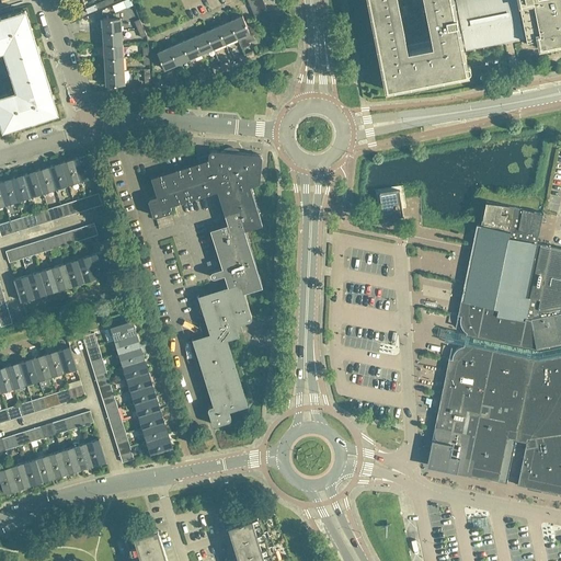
[(251,9),(264,3),(262,0),(254,0),(249,3),(251,9)]
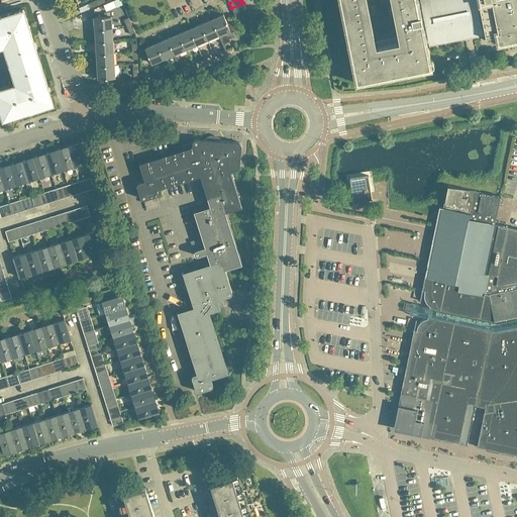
[(339,0),(355,81),(355,82),(356,82),(356,83),(356,84),(357,84),(358,84),(359,84),(360,84),(362,84),(362,83),(363,83),(363,82),(363,81),(363,80),(369,79),(430,67),(431,67),(432,66),(433,66),(433,65),(433,64),(433,63),(433,62),(433,61),(432,61),(432,60),(431,60),(430,60),(429,60),(428,54),(425,39),(484,28),(485,36),(486,37),(486,38),(487,38),(487,39),(488,40),(489,41),(490,41),(490,42),(491,42),(492,42),(492,43),(493,43),(494,43),(495,43),(496,43),(497,43),(516,38),(516,0),(429,0),(430,0),(431,5),(430,6),(425,5),(423,5),(420,5),(419,6),(417,0),(339,0)]
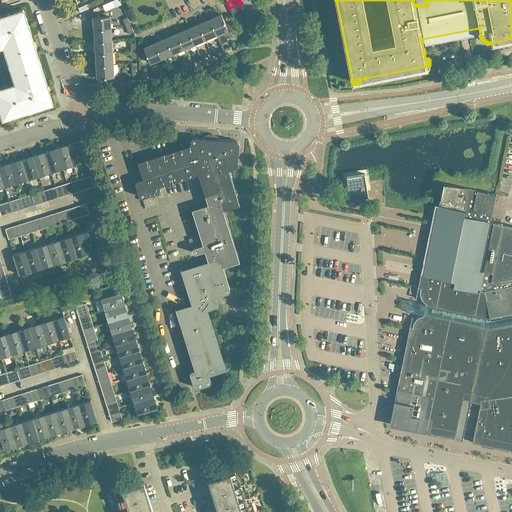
[(232,14),(243,9),(241,3),(229,8),(232,14)]
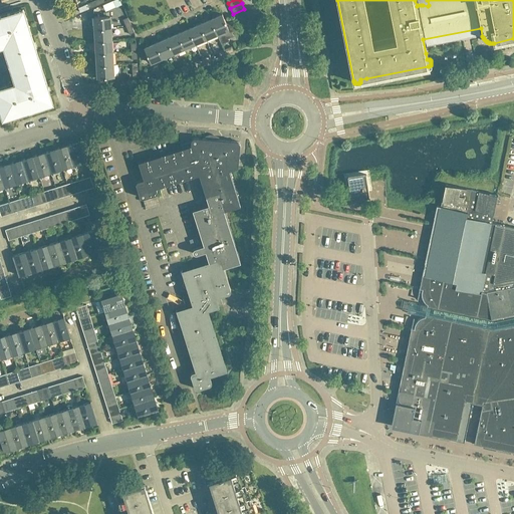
[(42,69),(39,58),(37,52),(23,9),(0,16),(0,43),(3,42),(1,35),(4,34),(19,83),(27,81),(28,84),(0,92),(0,111),(1,116),(2,118),(2,119),(53,103),(42,69)]
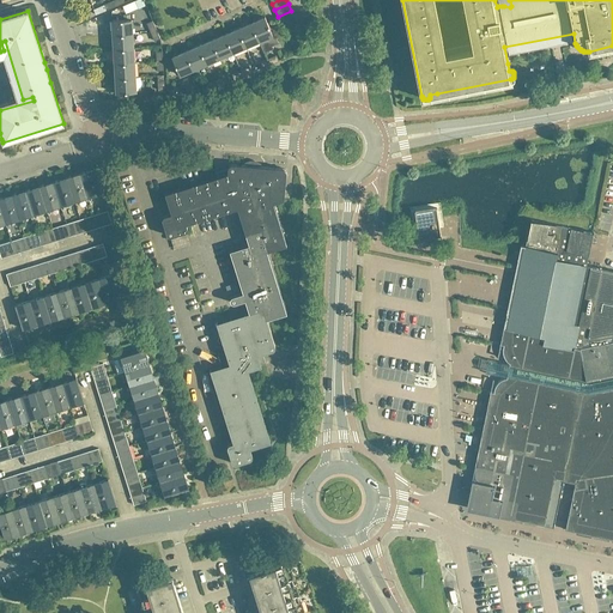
[(295,17),(291,11),(278,17),(280,23),(295,17)]
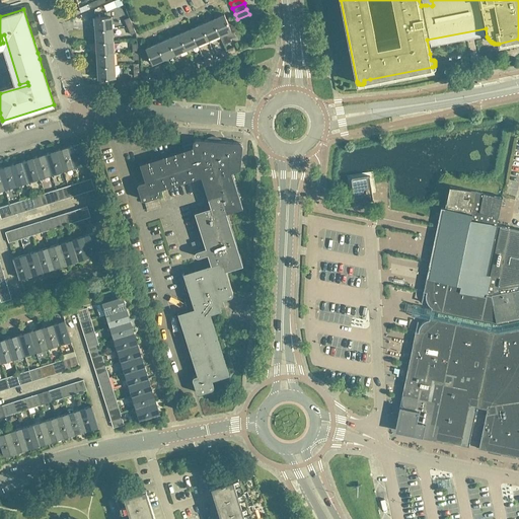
[(251,20),(249,14),(237,19),(239,25),(251,20)]
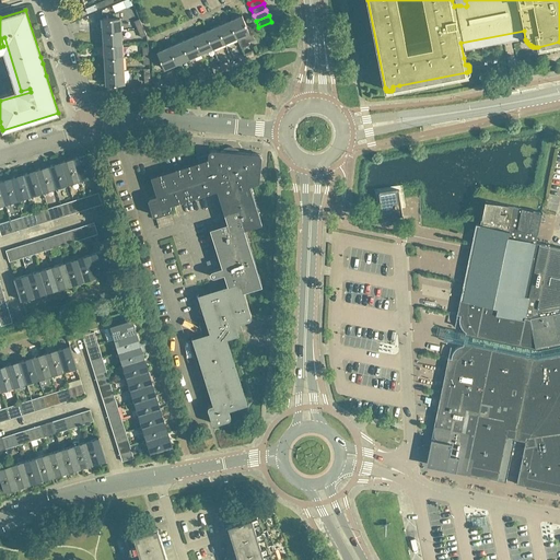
[(236,38),(241,49),(251,45),(249,43),(254,41),(251,32),(248,33),(242,16),(230,22),(236,38)]
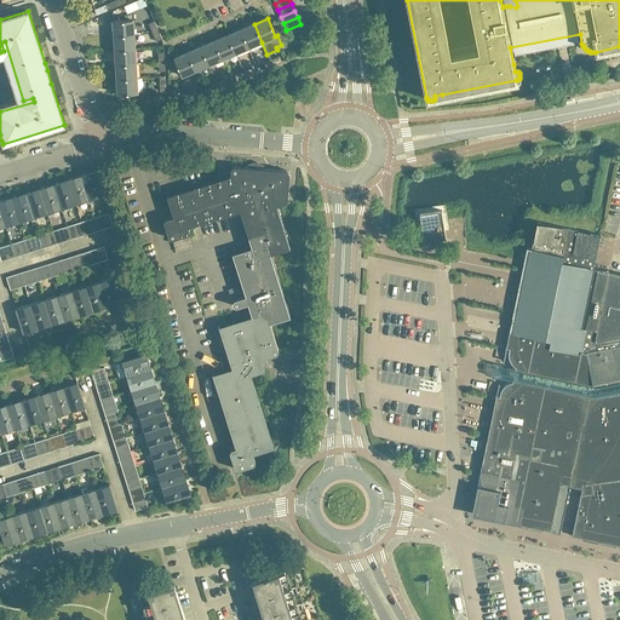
[(133,35),(132,21),(113,22),(114,36),(133,35)]
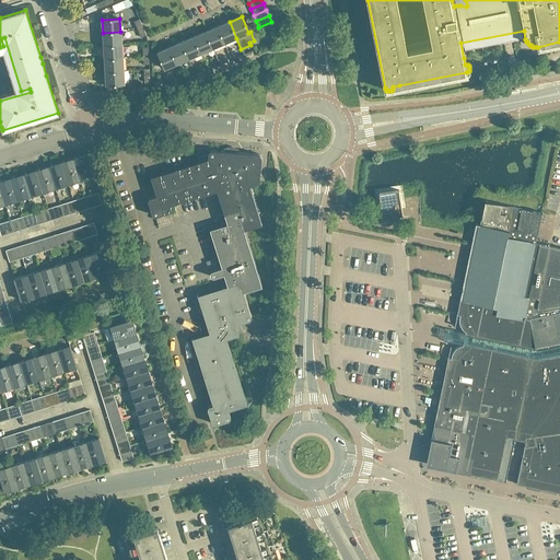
[(236,38),(230,22),(218,27),(224,44),(236,38)]
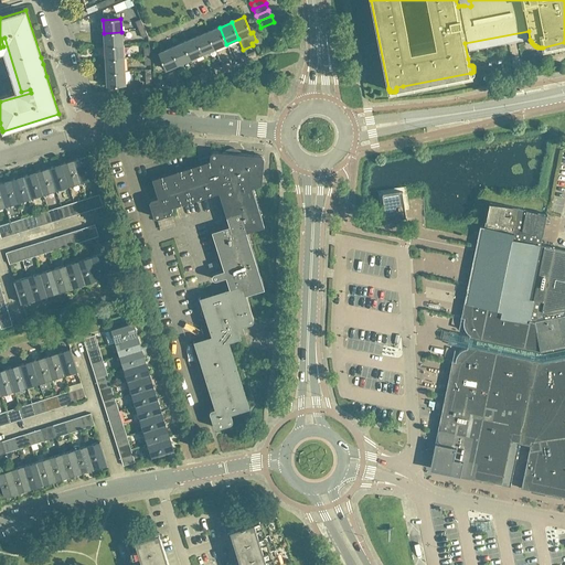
[(226,44),(220,28),(208,32),(214,49),(226,44)]
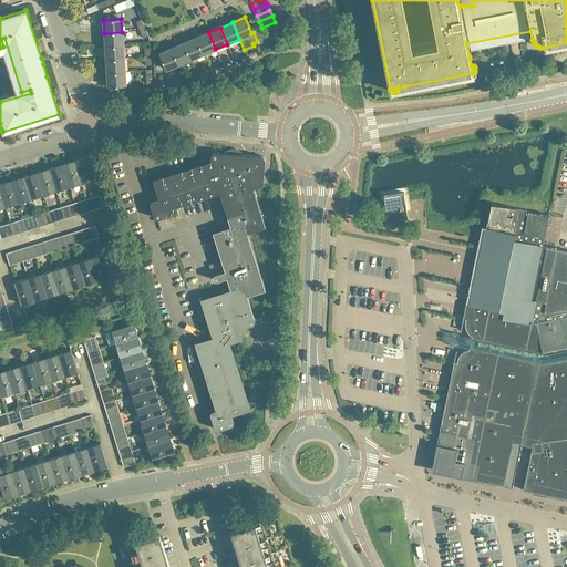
[(123,45),(122,32),(104,33),(104,47),(123,45)]
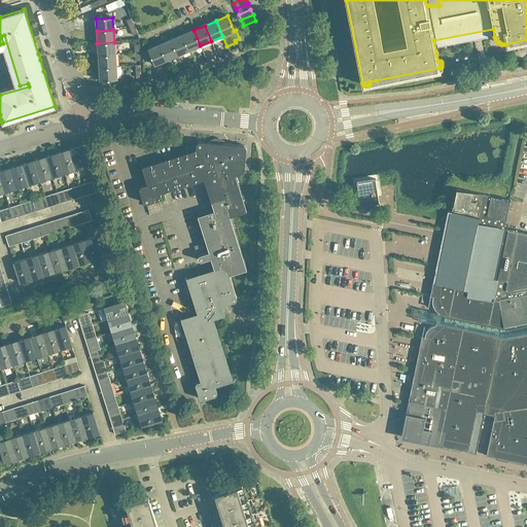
[(200,45),(194,30),(182,35),(188,50),(200,45)]
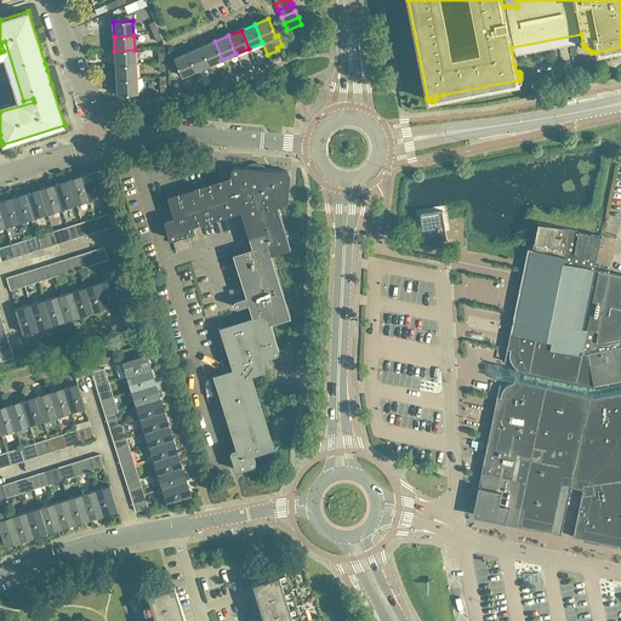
[(222,60),(215,41),(200,47),(209,66),(222,60)]
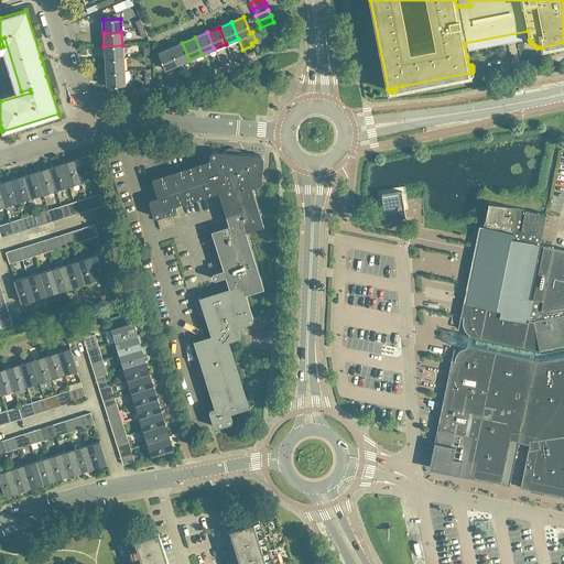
[(190,60),(182,43),(171,49),(177,65),(190,60)]
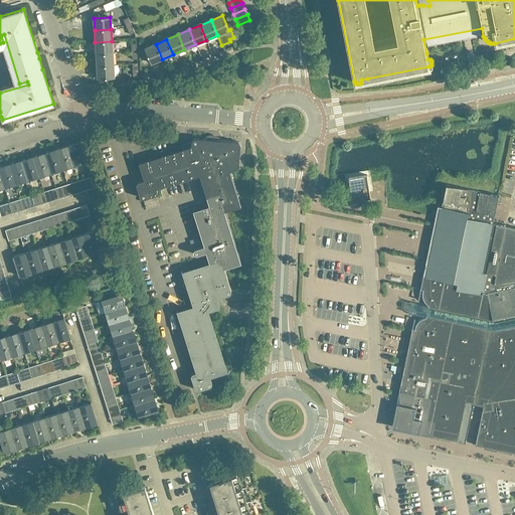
[(113,53),(112,41),(95,42),(96,54),(113,53)]
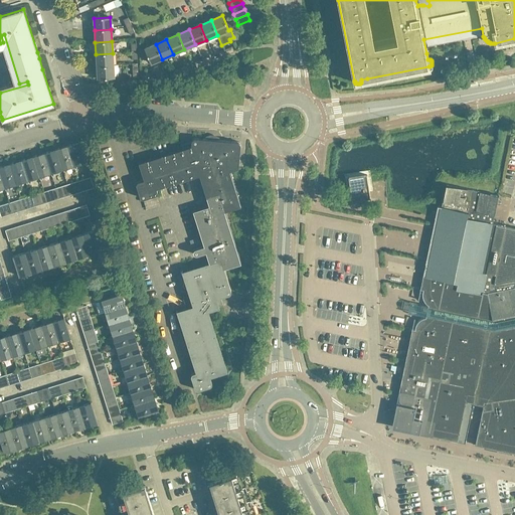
[(162,59),(156,44),(144,48),(151,64),(162,59)]
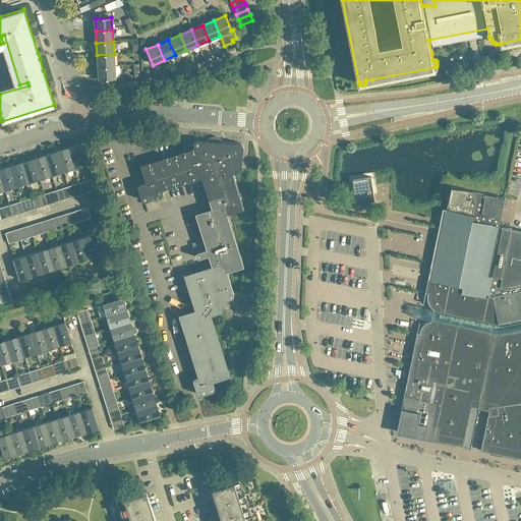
[(114,66),(114,54),(97,55),(98,67),(114,66)]
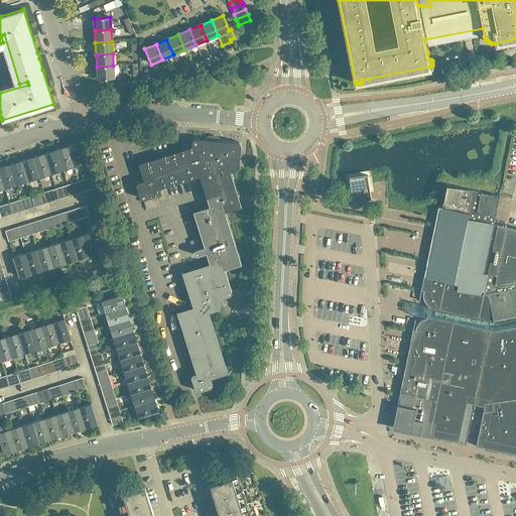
[(114,78),(113,66),(97,67),(98,79),(114,78)]
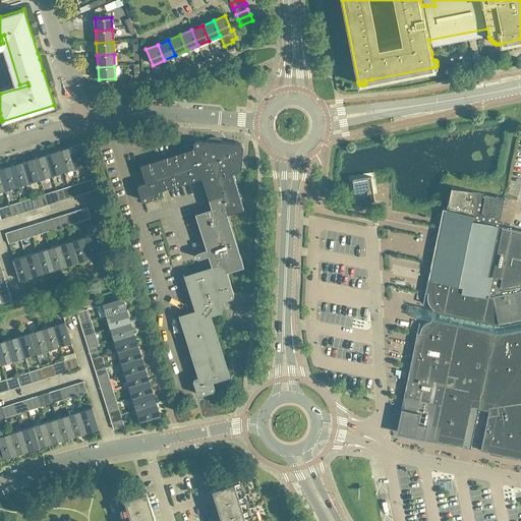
[(230,377),(210,314),(226,309),(223,301),(233,297),(234,296),(234,295),(226,272),(243,267),(227,215),(243,209),(232,174),(239,171),(241,170),(241,169),(243,147),(243,146),(242,146),(242,145),(242,143),(241,143),(240,143),(220,141),(220,140),(218,138),(211,137),(211,140),(197,139),(196,139),(194,140),(194,141),(193,143),(183,147),(184,151),(175,154),(139,165),(146,182),(139,184),(137,185),(137,186),(137,187),(141,200),(142,201),(143,201),(145,201),(158,197),(159,196),(159,195),(159,194),(158,191),(201,177),(206,191),(201,192),(207,210),(195,213),(206,249),(197,251),(196,252),(195,254),(195,255),(196,257),(197,258),(199,258),(208,255),(212,266),(183,275),(192,302),(188,303),(190,311),(178,314),(193,362),(197,377),(194,379),(193,380),(193,382),(196,393),(197,394),(198,395),(200,395),(213,391),(213,390),(214,390),(214,389),(214,388),(212,382),(230,377)]
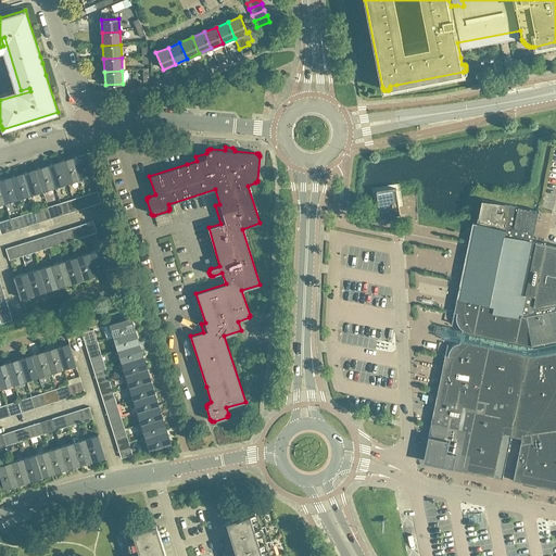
[(92,175),(85,153),(73,158),(79,179),(80,182),(84,181),(83,178),(87,177),(92,175)]
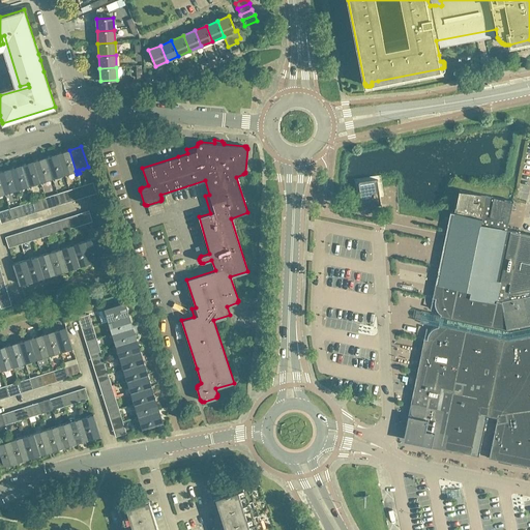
[(76,171),(69,150),(57,153),(64,175),(65,175),(64,174),(70,172),(71,173),(76,171)]
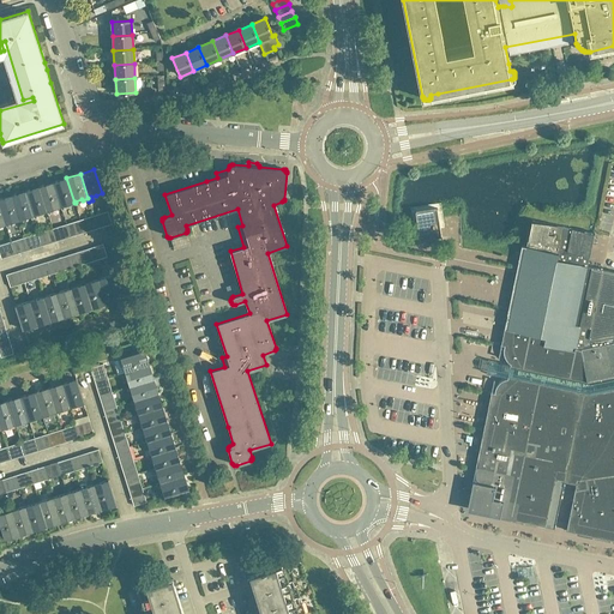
[(74,203),(66,178),(53,182),(60,208),(61,210),(65,209),(64,205),(68,204),(74,203)]
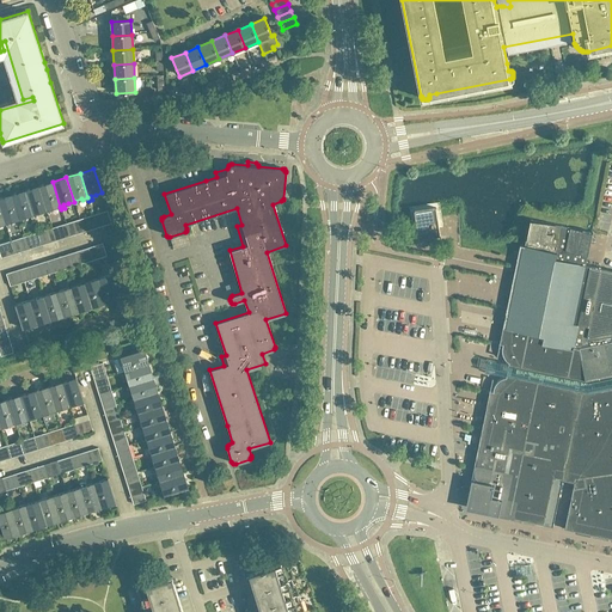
[(60,207),(53,182),(38,187),(47,210),(48,214),(50,213),(49,209),(54,208),(60,207)]
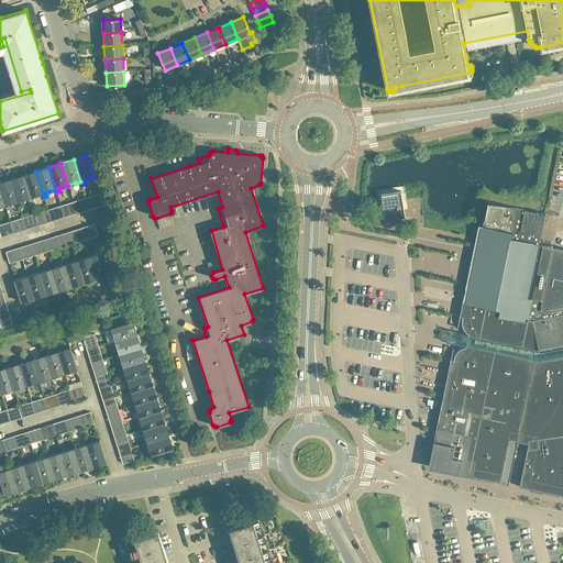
[(43,194),(35,172),(23,175),(30,198),(31,201),(34,200),(33,197),(37,195),(37,196),(43,194)]
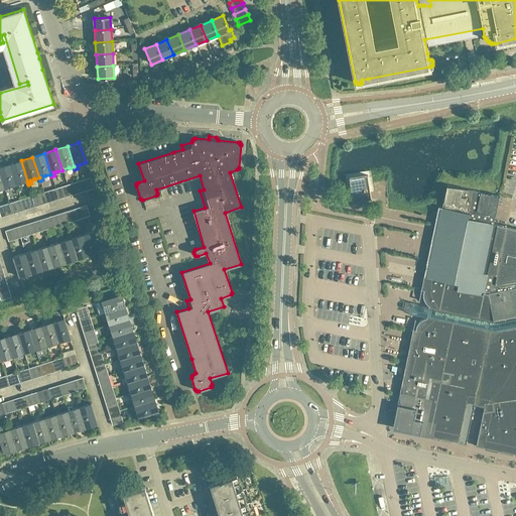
[(27,181),(21,160),(10,164),(16,184),(17,184),(23,182),(27,181)]
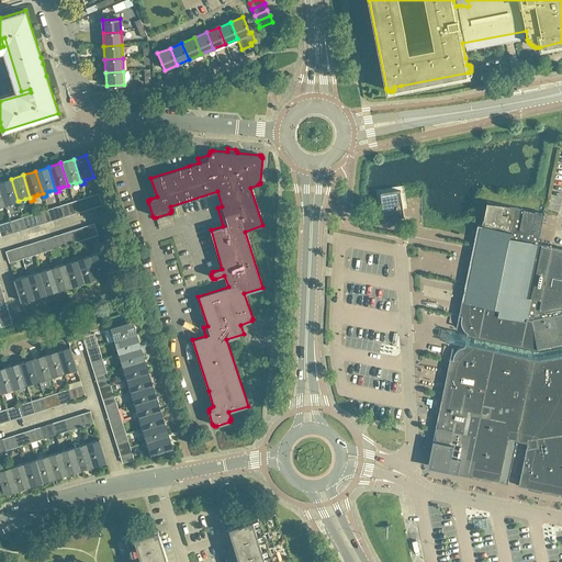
[(18,201),(11,179),(0,181),(0,189),(6,205),(6,209),(9,208),(8,204),(12,203),(18,201)]
